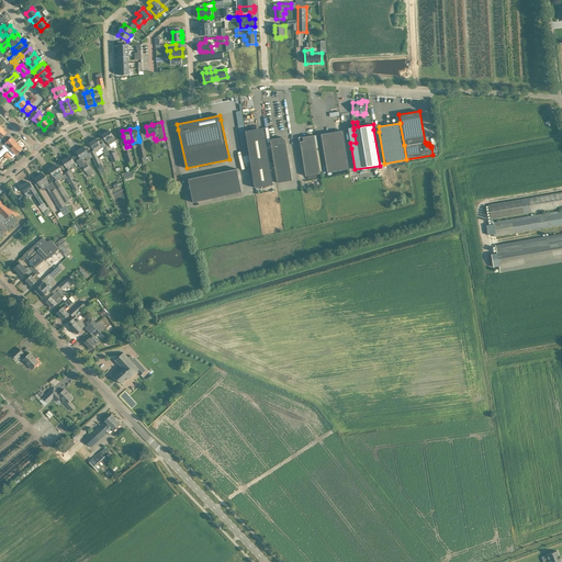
[(273,184),(265,133),(259,134),(258,131),(256,132),(256,130),(246,131),(255,188),(273,184)]
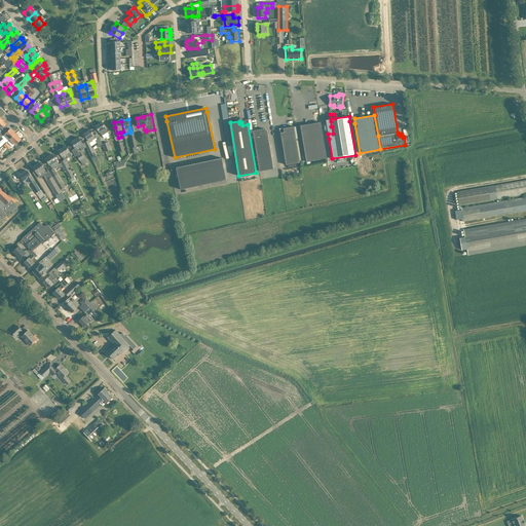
[(96,126),(102,136),(108,132),(102,122),(96,126)]
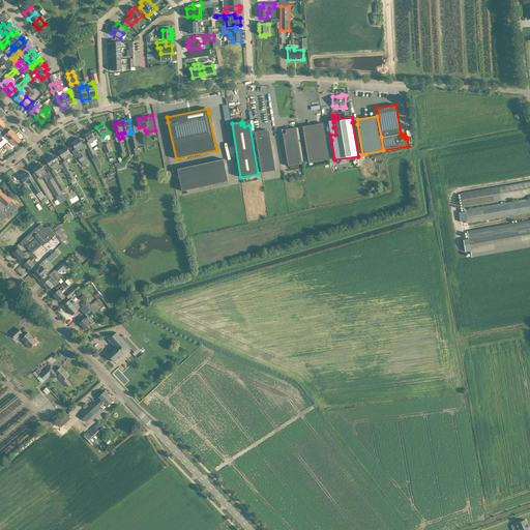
[(329,159),(323,123),(302,126),(308,163),(329,159)]
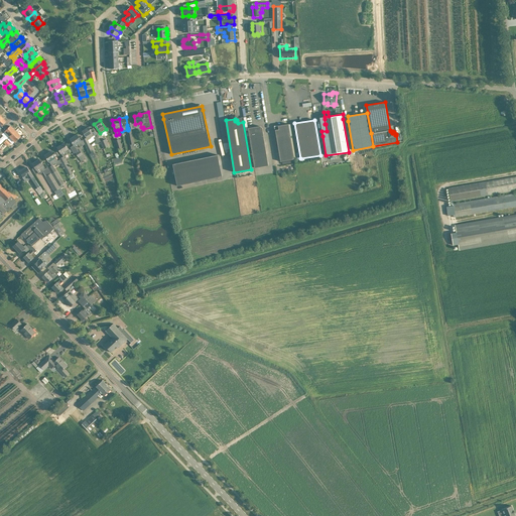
[(294,159),(289,129),(289,124),(278,126),(278,125),(274,126),(275,130),(276,135),(281,161),(294,159)]
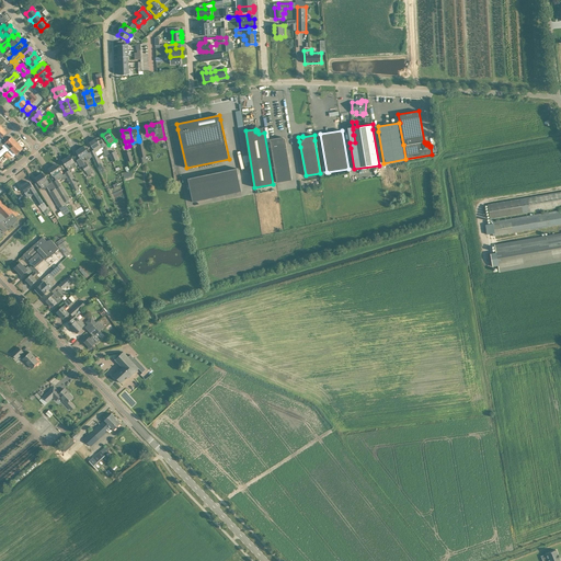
[(4,142),(10,149),(16,142),(11,137),(4,142)]
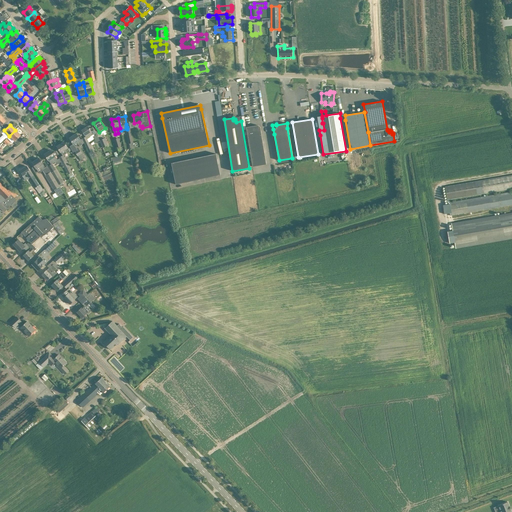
[(246,127),(247,132),(253,166),(267,164),(261,132),(260,127),(258,125),(246,127)]
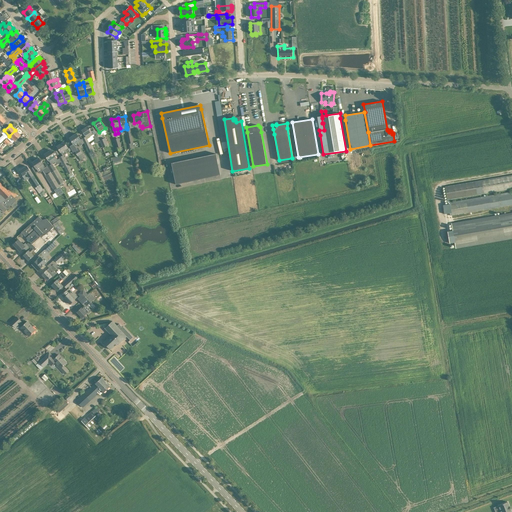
[(88,126),(82,130),(87,139),(90,137),(90,136),(93,134),(88,126)]
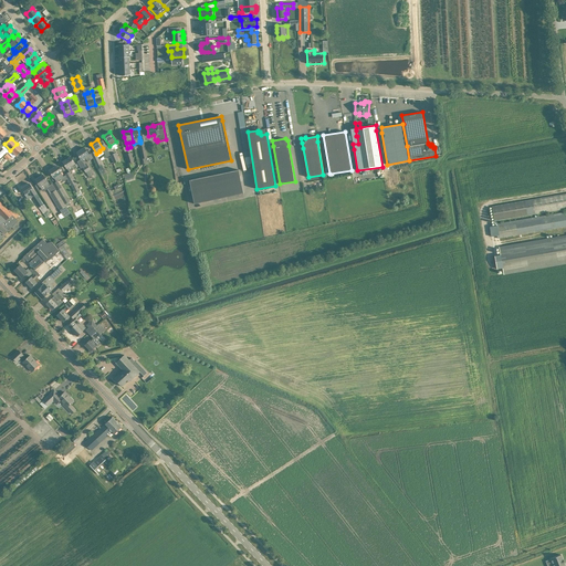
[(10,150),(8,153),(13,158),(16,157),(19,160),(23,156),(20,153),(22,149),(17,144),(10,150)]
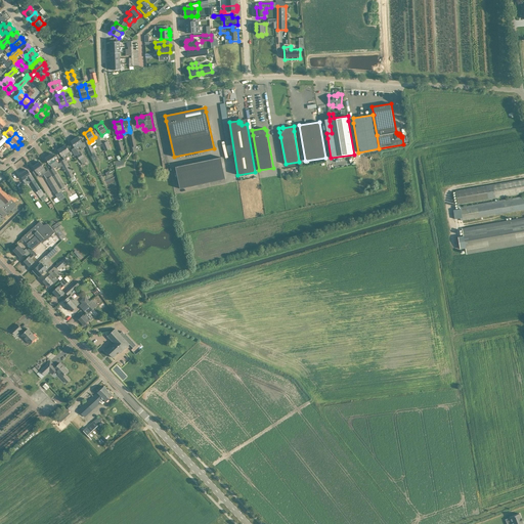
[(99,145),(102,143),(99,137),(96,133),(94,134),(97,139),(95,140),(99,145)]
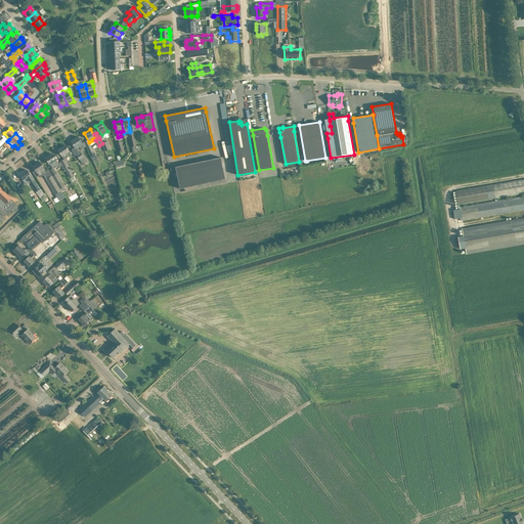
[(79,137),(72,141),(74,145),(76,147),(79,145),(80,147),(82,149),(85,147),(83,143),(82,141),(79,137)]
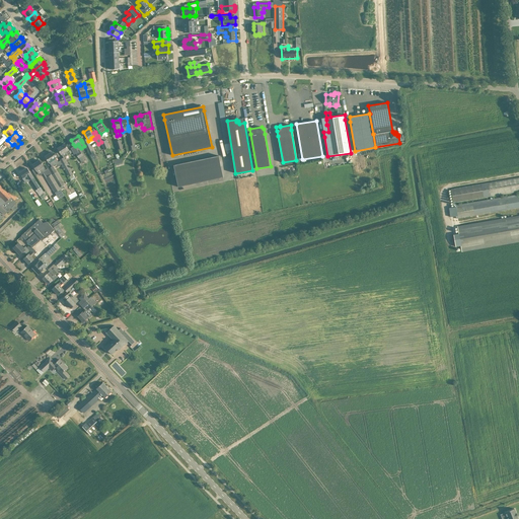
[(106,140),(101,142),(104,150),(109,147),(106,140)]
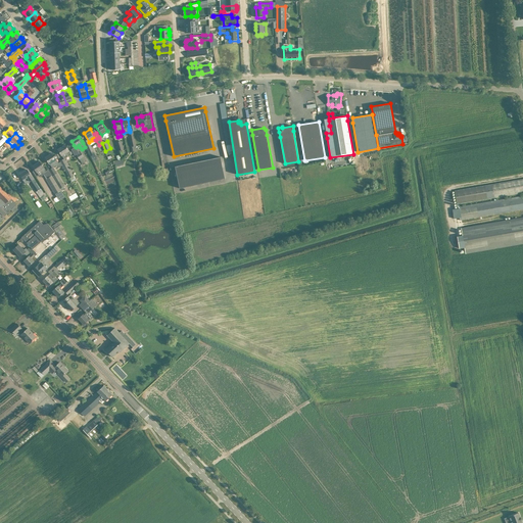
[(65,145),(58,149),(61,154),(62,155),(66,153),(68,156),(72,154),(69,151),(68,149),(65,145)]
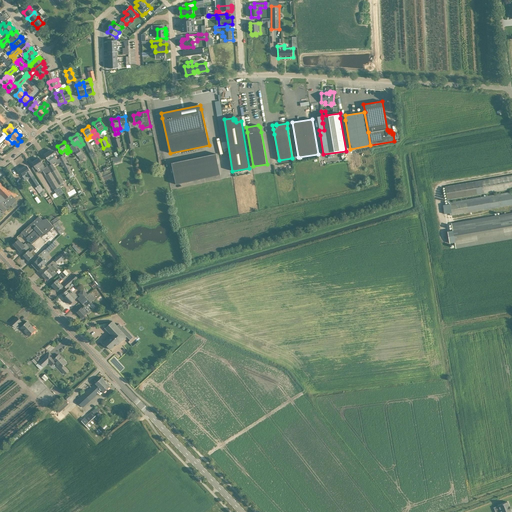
[(89,143),(86,145),(92,158),(96,157),(89,143)]
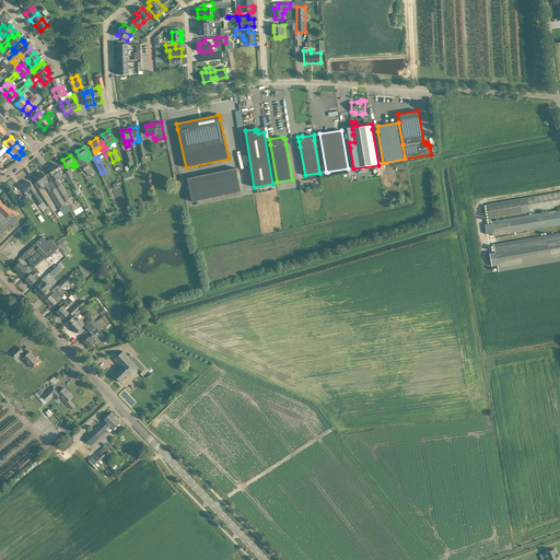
[(93,173),(86,163),(82,166),(89,175),(93,173)]
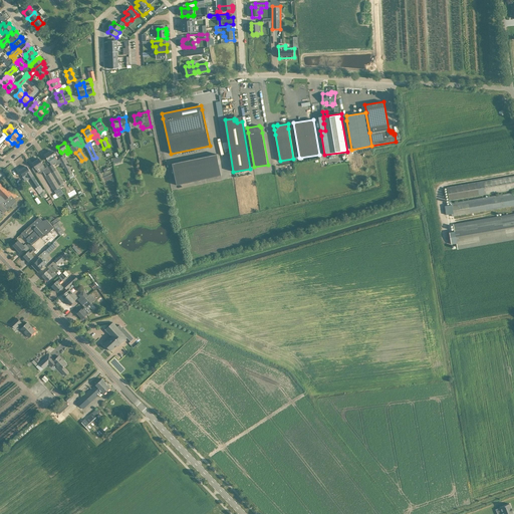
[(51,151),(45,155),(48,160),(49,161),(51,165),(52,166),(53,165),(55,163),(58,161),(55,157),(57,156),(55,152),(53,154),(51,151)]
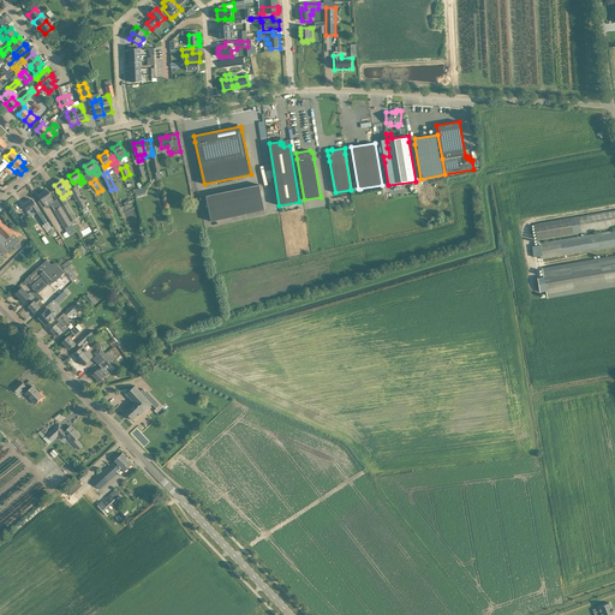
[(260,185),(207,196),(212,221),(266,210),(260,185)]
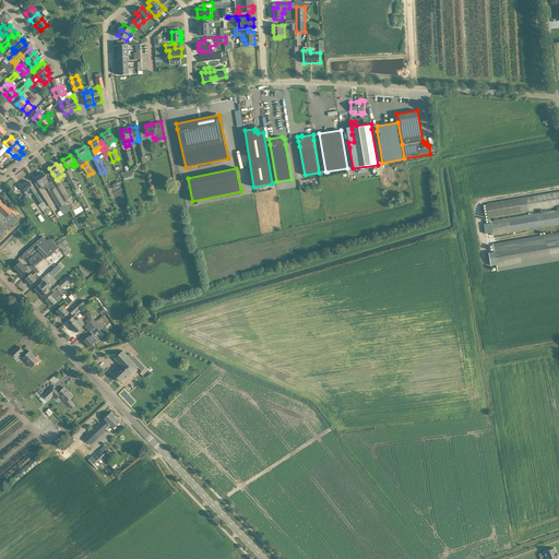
[(43,173),(35,178),(38,182),(39,185),(43,188),(49,182),(46,177),(43,173)]
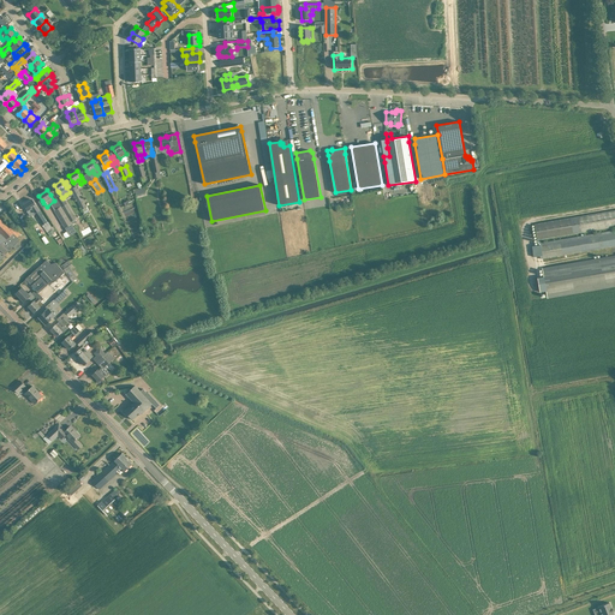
[(384,190),(376,191),(380,208),(388,206),(384,190)]
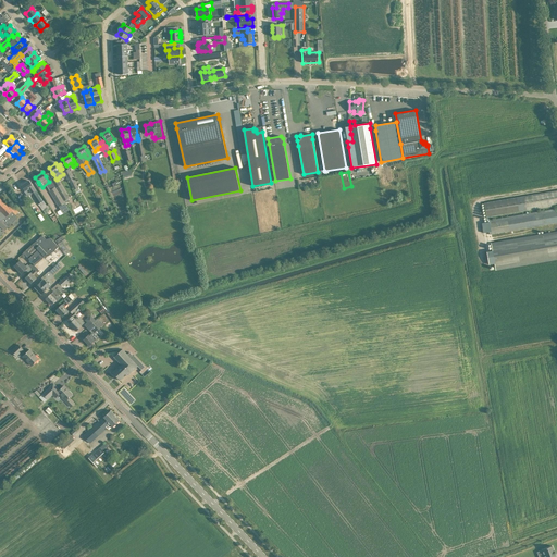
[(72,174),(67,176),(67,177),(69,180),(74,189),(78,187),(72,174)]
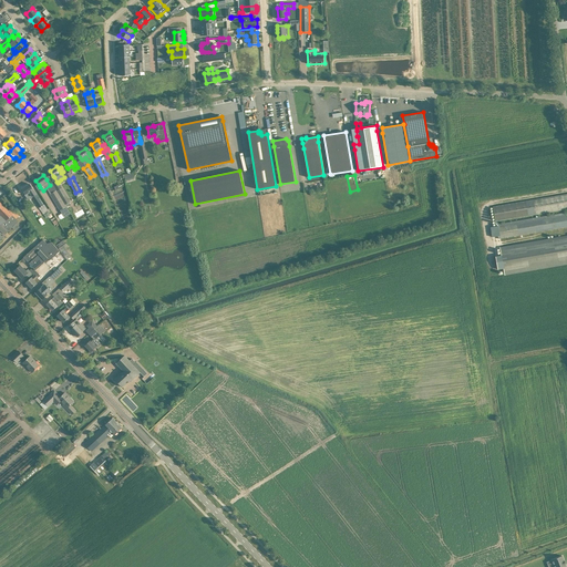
[(29,199),(32,197),(37,194),(30,184),(22,188),(27,194),(26,195),(29,199)]
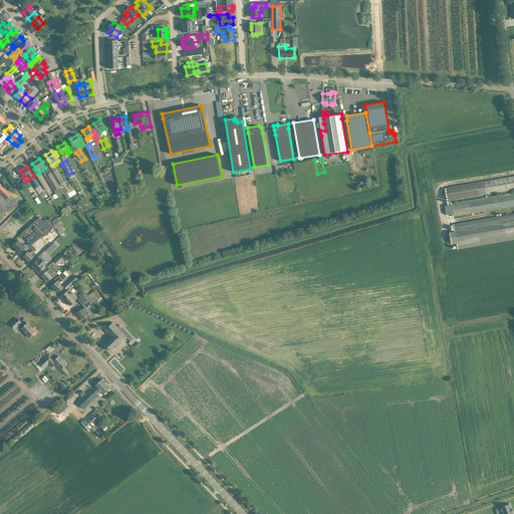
[(56,170),(50,173),(59,188),(60,187),(59,186),(63,184),(63,183),(56,170)]
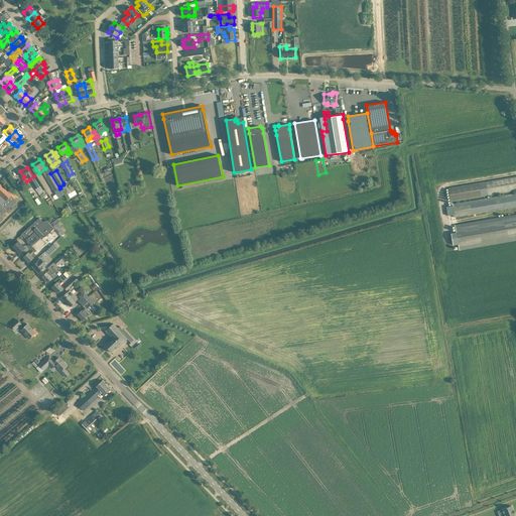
[(50,173),(45,176),(54,191),(59,188),(50,173)]
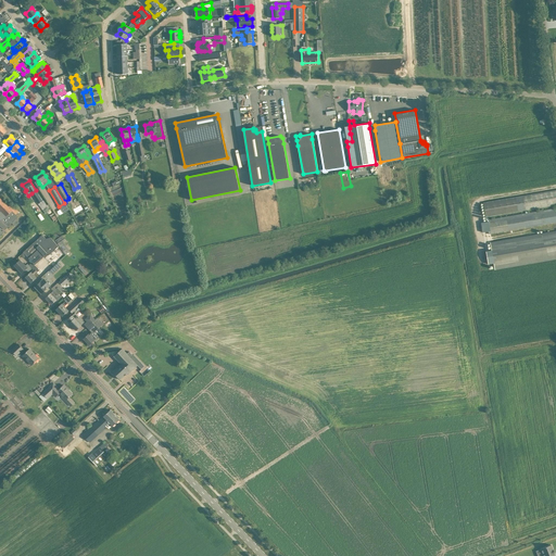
[(42,201),(36,190),(32,193),(33,194),(43,211),(47,209),(50,206),(49,204),(47,205),(43,200),(42,201)]
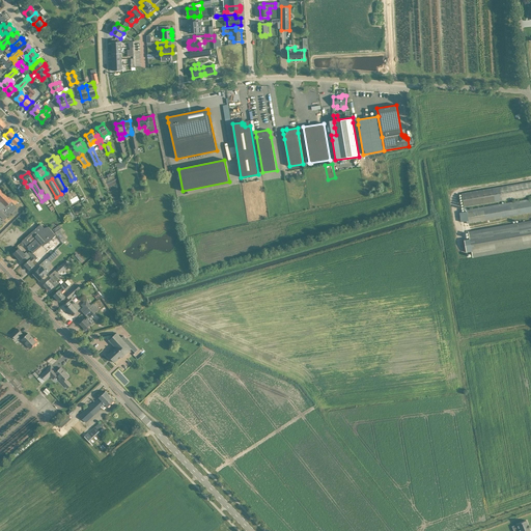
[(530,182),(462,193),(465,212),(459,213),(460,218),(459,218),(460,222),(467,221),(467,223),(469,223),(469,222),(486,220),(530,212),(530,182)]
